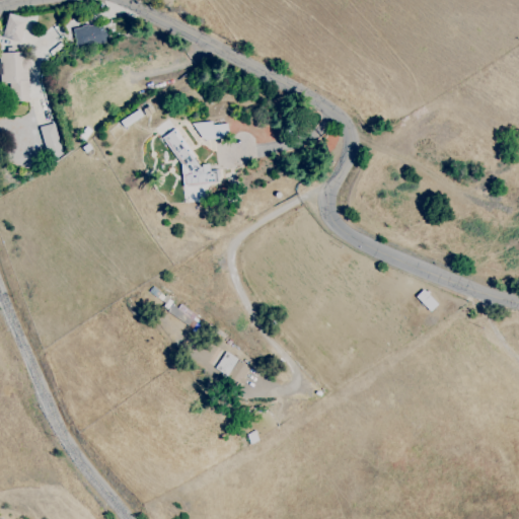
[(25,18),(7,13),(1,38),(19,43),(25,18)]
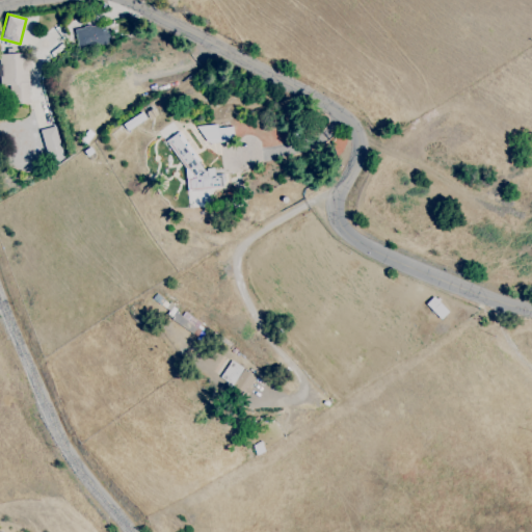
[(106,25),(75,28),(77,47),(108,44),(106,25)]
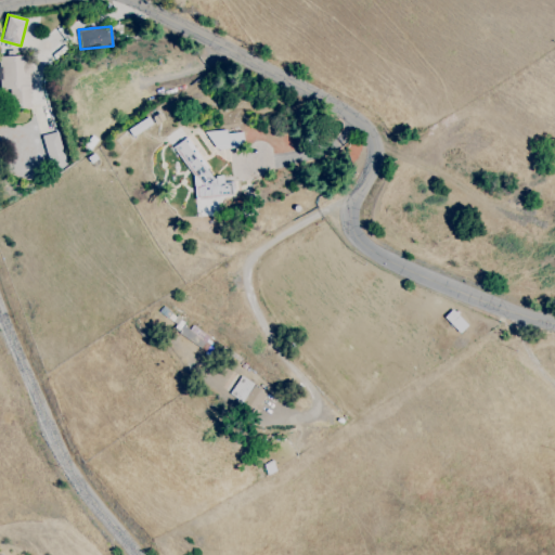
[(30,108),(28,56),(0,56),(0,73),(0,90),(10,90),(10,110),(30,108)]
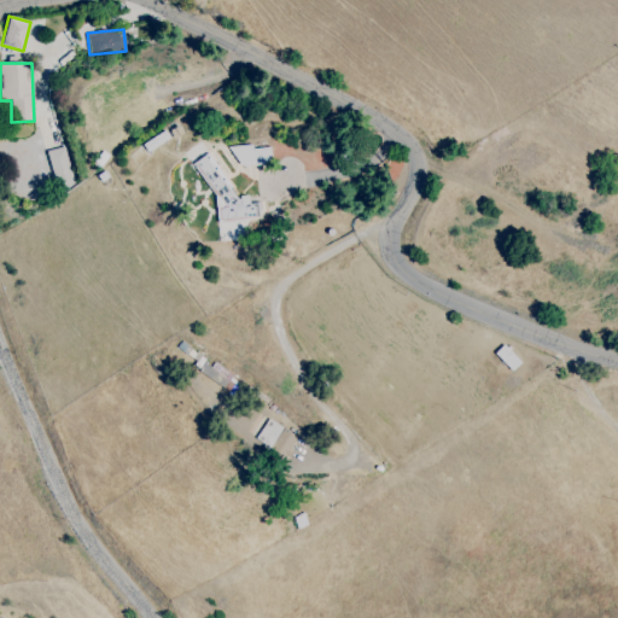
[(232,146),(234,168),(270,164),(268,147),(252,149),(251,145),(232,146)]
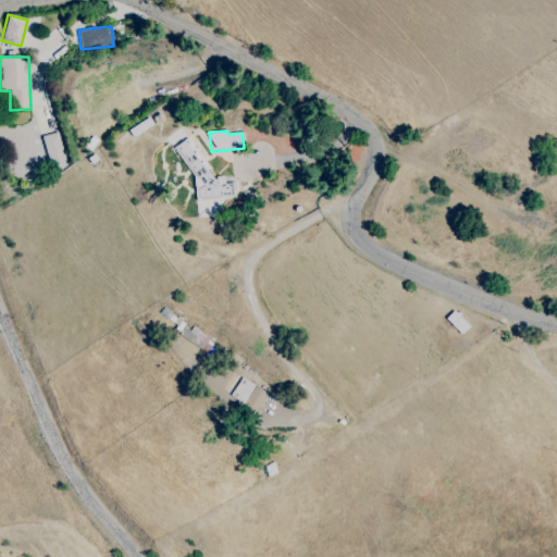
[(41,137),(51,172),(67,168),(58,133),(41,137)]
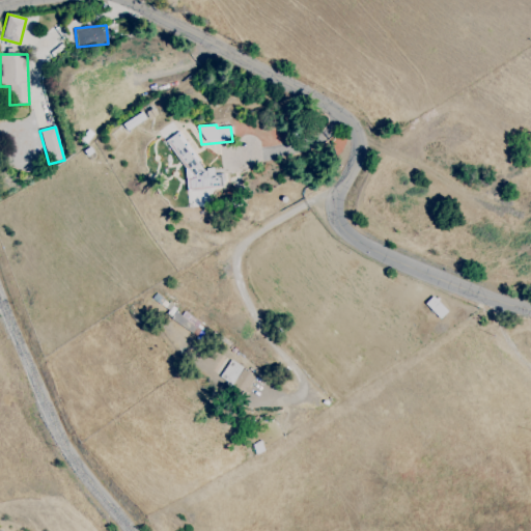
[(221,187),(221,174),(213,175),(213,169),(200,169),(178,132),(166,139),(185,171),(185,176),(192,188),(221,187)]
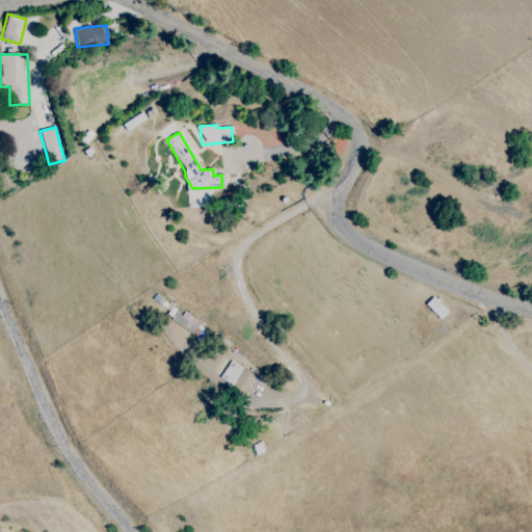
[(178,310),(170,320),(195,336),(202,325),(178,310)]
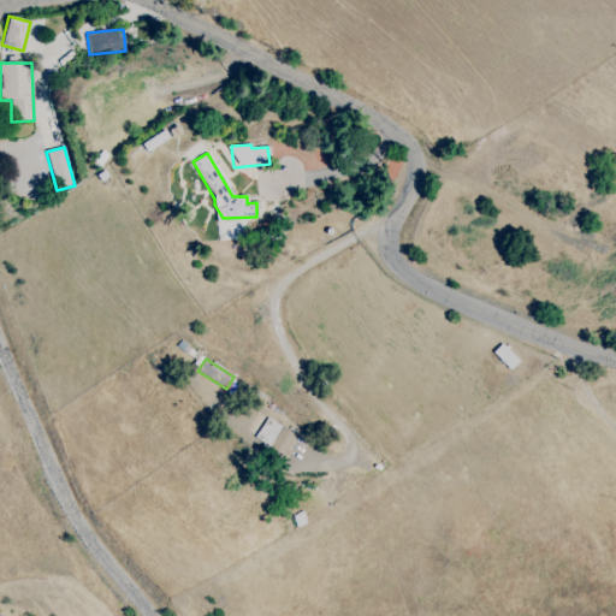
[(283,457),(296,438),(268,418),(254,437),(283,457)]
